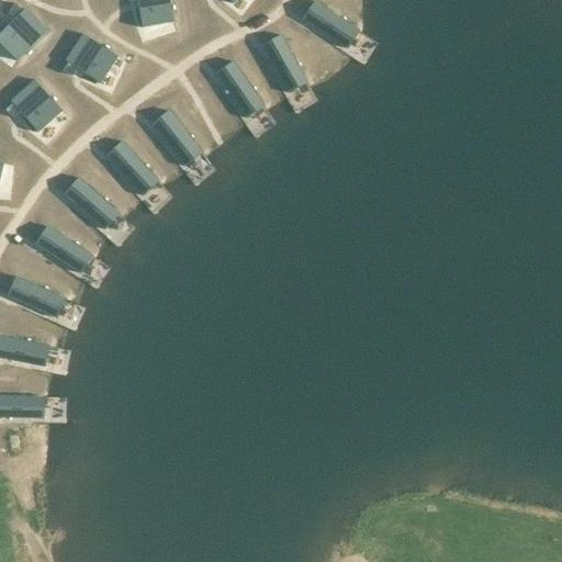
[(173,23),(169,0),(126,0),(128,2),(137,1),(142,29),(173,23)]
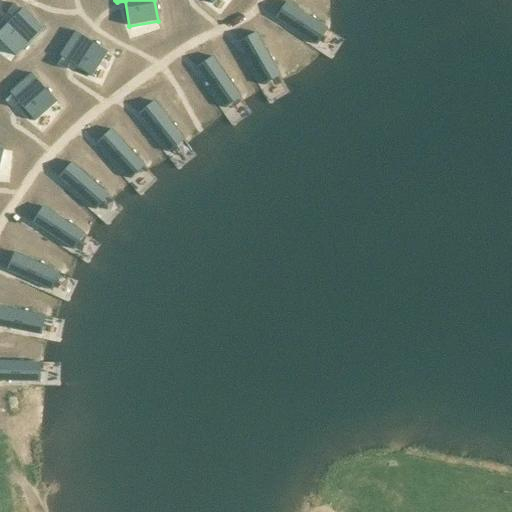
[(319,45),(317,44),(327,29),(329,31),(330,30),(286,1),(276,18),(319,46),(319,45)]
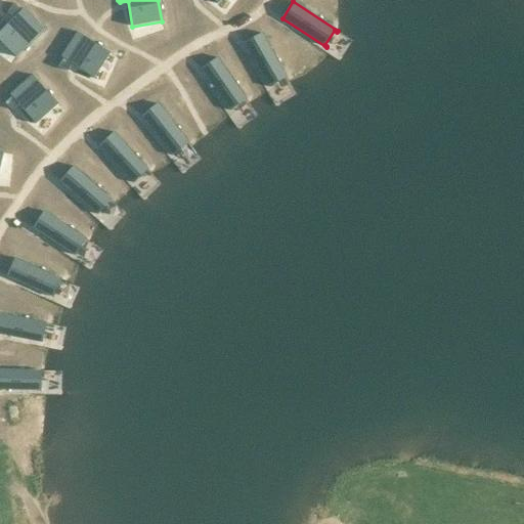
[(0,31),(0,42),(15,58),(44,30),(23,8),(22,9),(13,2),(6,12),(12,18),(0,31)]
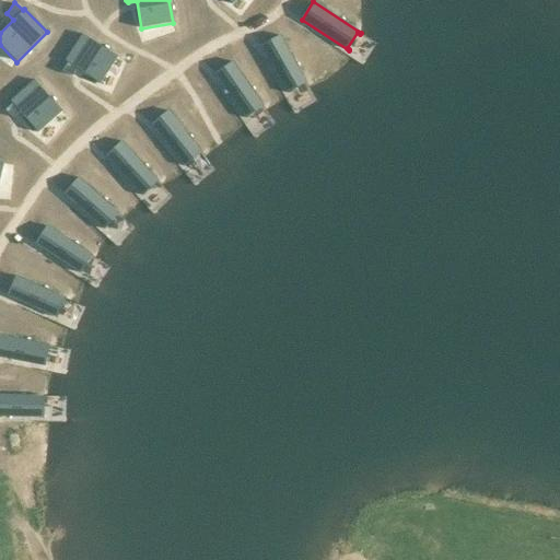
[(67,62),(61,71),(73,77),(78,69),(102,84),(119,56),(83,33),(66,60),(67,62)]
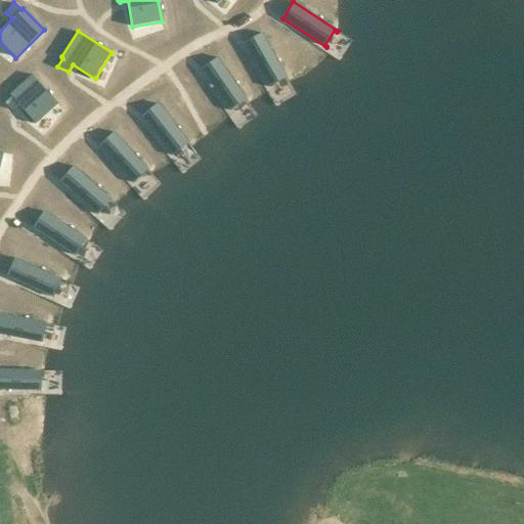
[(244,43),(270,89),(271,88),(270,86),(286,77),(287,79),(288,79),(262,33),(244,43)]
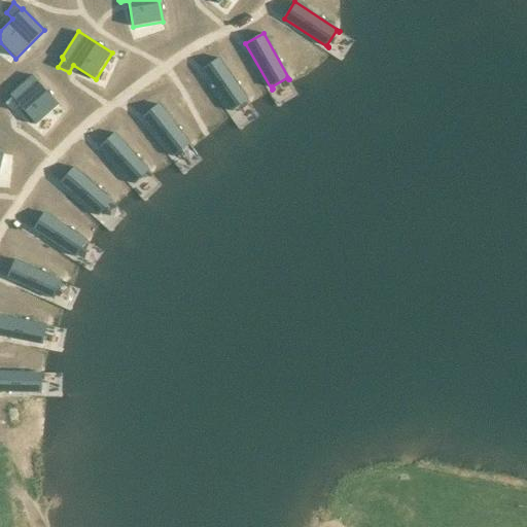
[(125,54),(109,60),(114,73),(130,67),(125,54)]
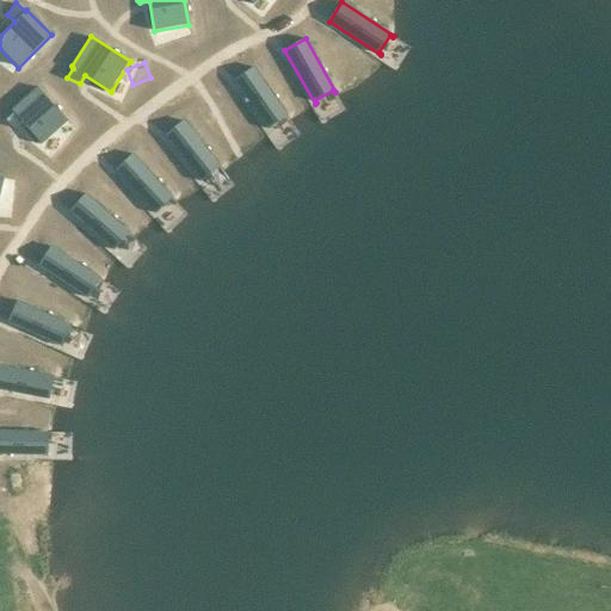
[(270,130),(269,127),(285,115),(288,118),(288,117),(253,66),(234,80),(269,130),(270,130)]
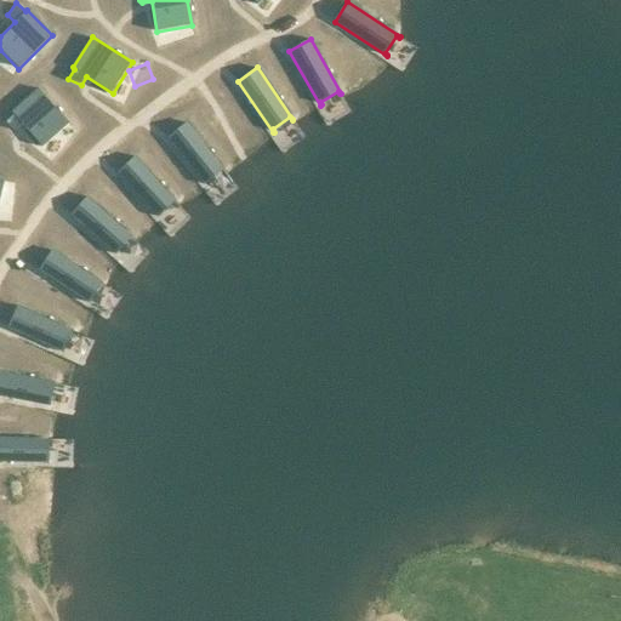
[(12,114),(4,123),(15,132),(22,125),(43,148),(69,124),(38,89),(11,113),(12,114)]
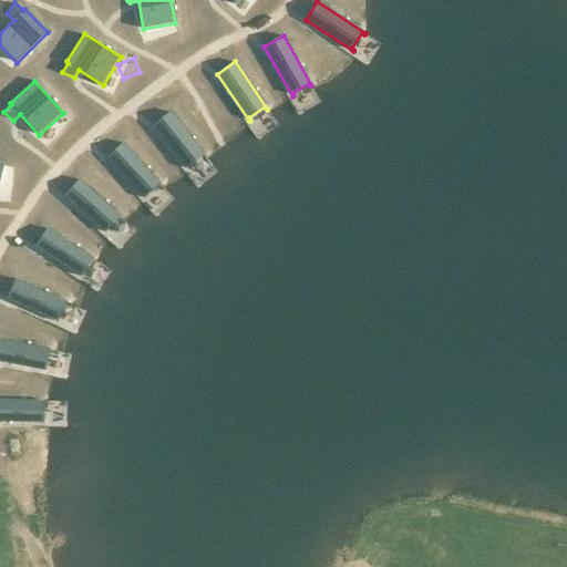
[(164,94),(147,102),(153,114),(169,106),(164,94)]
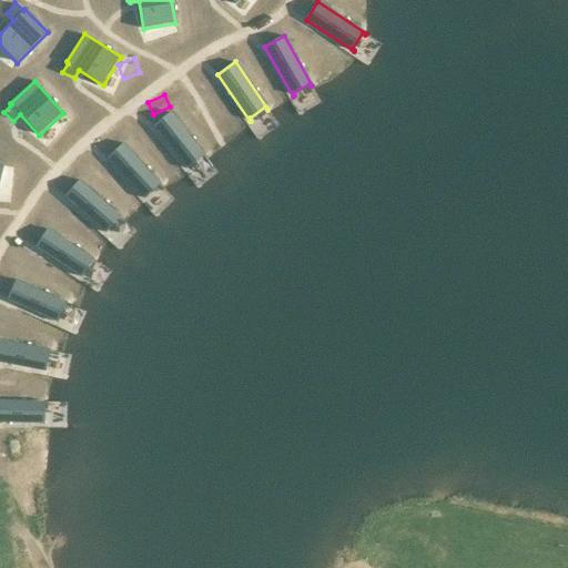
[(206,156),(171,112),(153,127),(190,171),(190,170),(189,168),(204,155),(205,158),(206,156)]
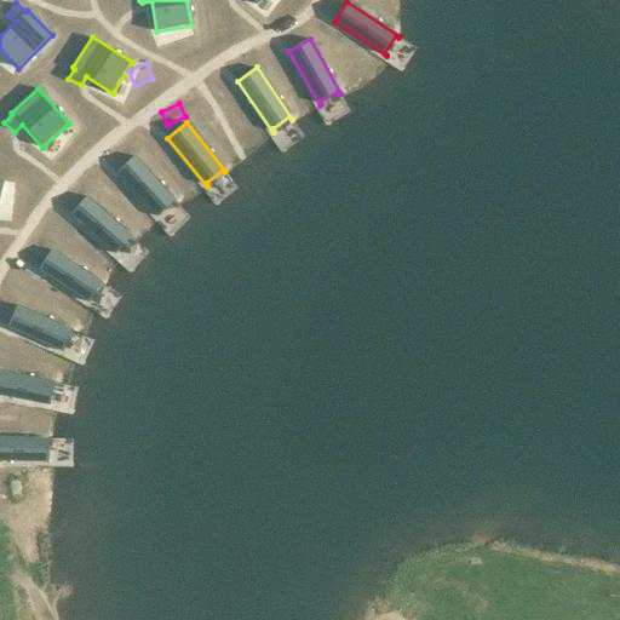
[(122,135),(128,148),(147,141),(141,126),(122,135)]
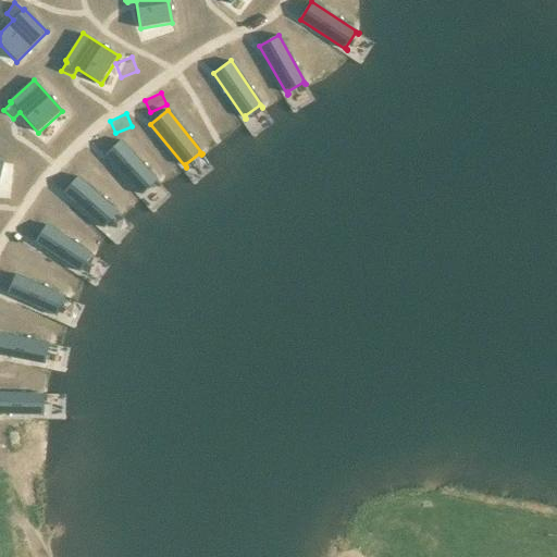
[(159,182),(121,140),(104,156),(143,196),(144,195),(141,194),(156,181),(158,183),(159,182)]
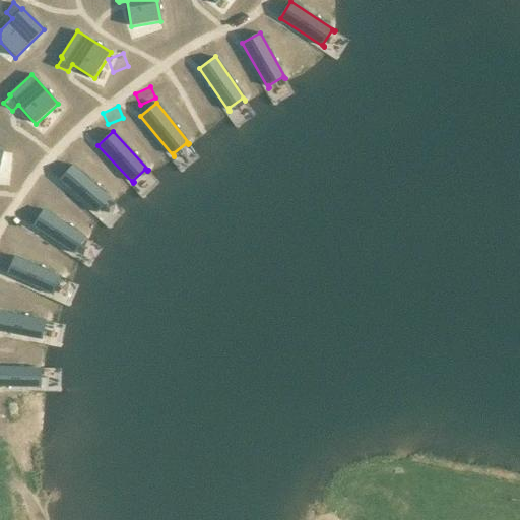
[(73,165),(60,180),(99,214),(100,213),(98,212),(110,198),(112,200),(112,199),(73,165)]
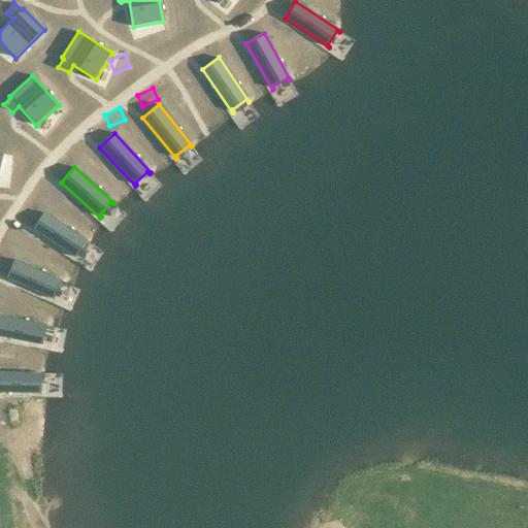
[(0,187),(0,209),(9,206),(1,187),(0,187)]
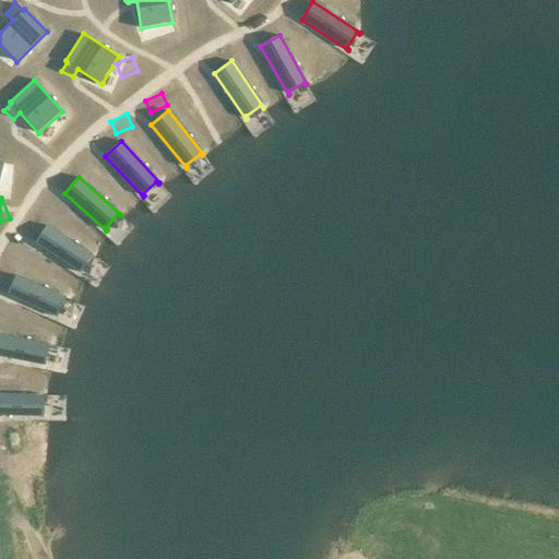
[(47,225),(35,244),(82,274),(83,273),(81,272),(91,256),(94,257),(94,256),(47,225)]
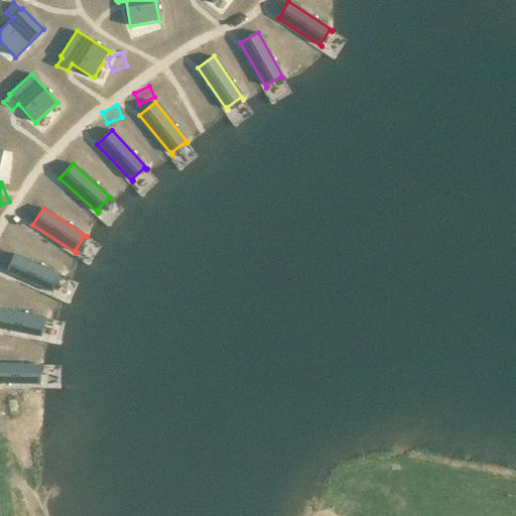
[(15,254),(7,272),(54,293),(54,292),(52,291),(59,275),(61,277),(62,276),(15,254)]
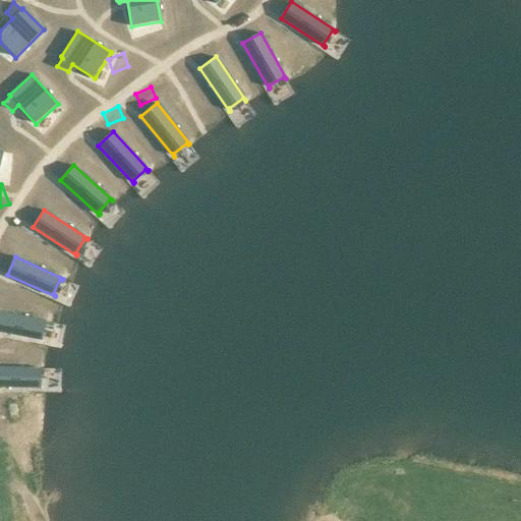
[(0,311),(0,332),(44,341),(44,340),(42,340),(46,323),(48,323),(48,322),(0,311)]
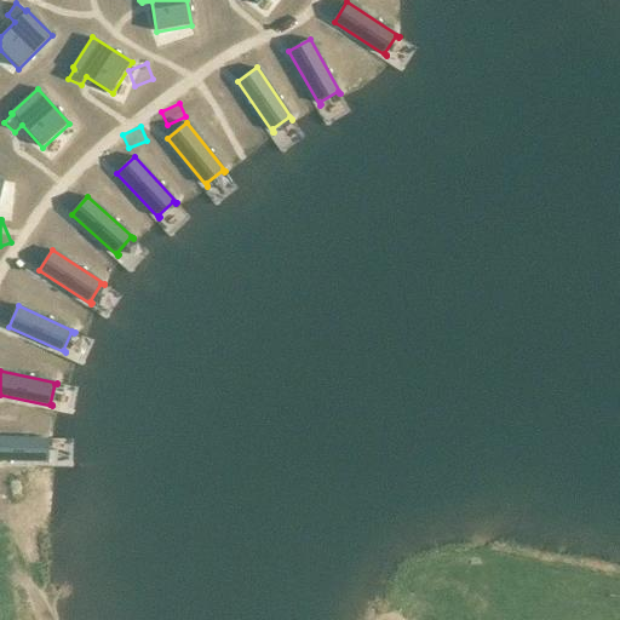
[(0,437),(0,461),(51,463),(51,461),(49,461),(49,441),(52,441),(52,440),(0,437)]
